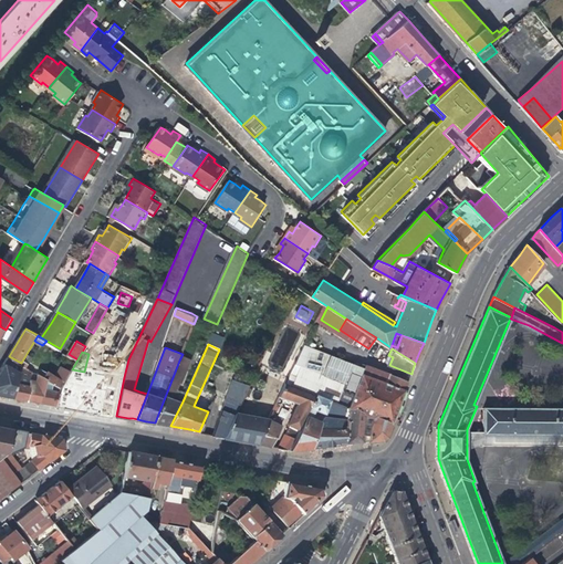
[(304,352),(296,364),(331,377),(346,383),(347,384),(354,368),(321,356),(320,358),(304,352)]
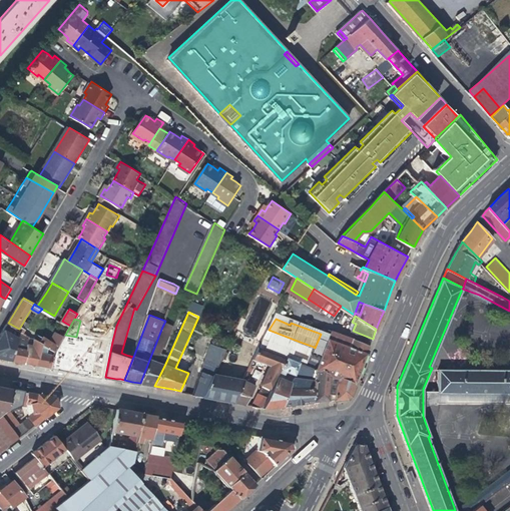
[(19,329),(8,323),(0,336),(0,356),(2,357),(12,359),(16,345),(18,339),(22,331),(19,329)]
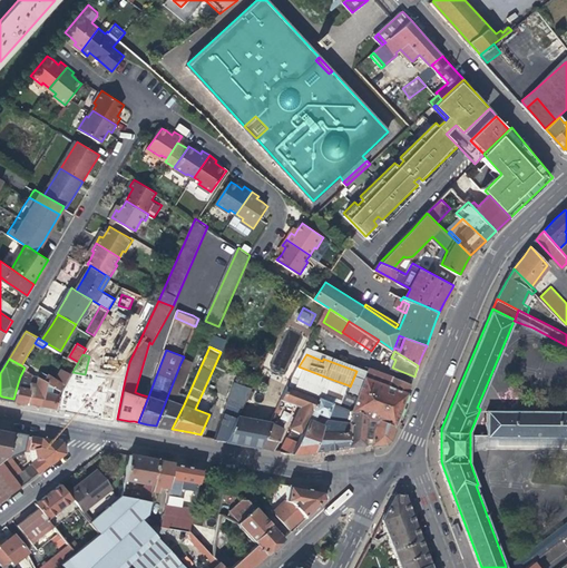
[(115,379),(125,380),(129,362),(119,361),(115,379)]
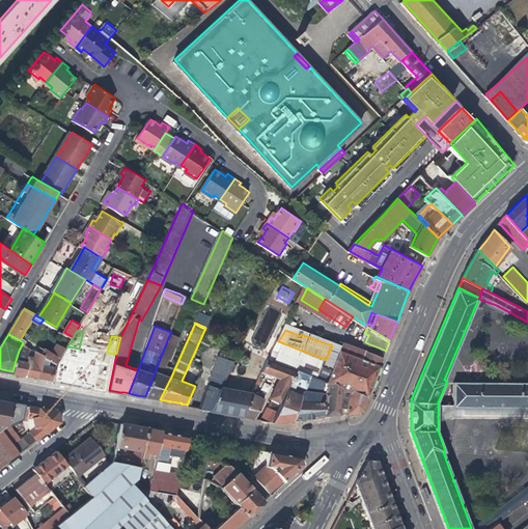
[(178,342),(168,338),(145,396),(154,398),(160,399),(171,377),(167,376),(162,373),(165,365),(166,366),(167,365),(170,358),(171,358),(178,342)]
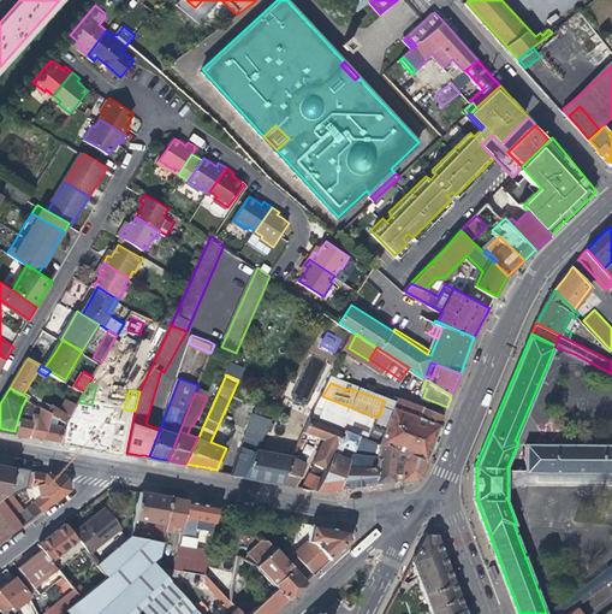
[(318,407),(356,421),(360,411),(322,396),(318,407)]
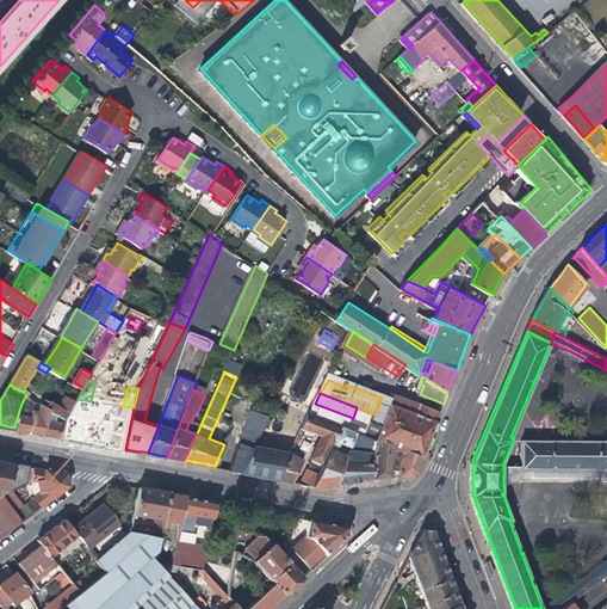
[(54,400),(49,407),(51,408),(67,418),(76,401),(67,397),(62,405),(54,400)]
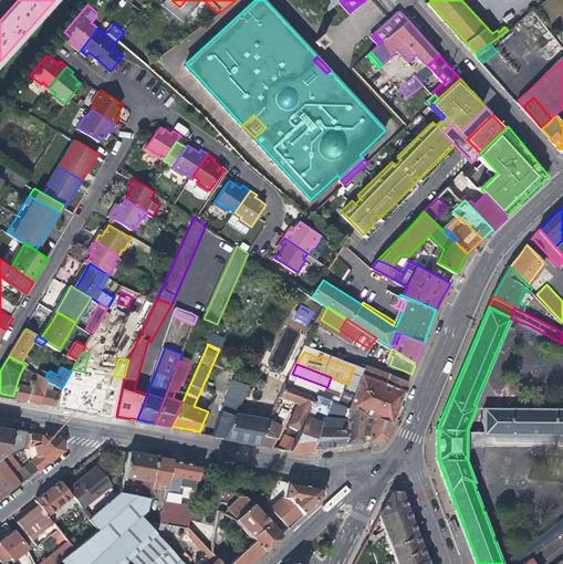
[(33,379),(32,382),(28,399),(37,400),(42,401),(48,378),(45,377),(39,374),(38,380),(33,379)]
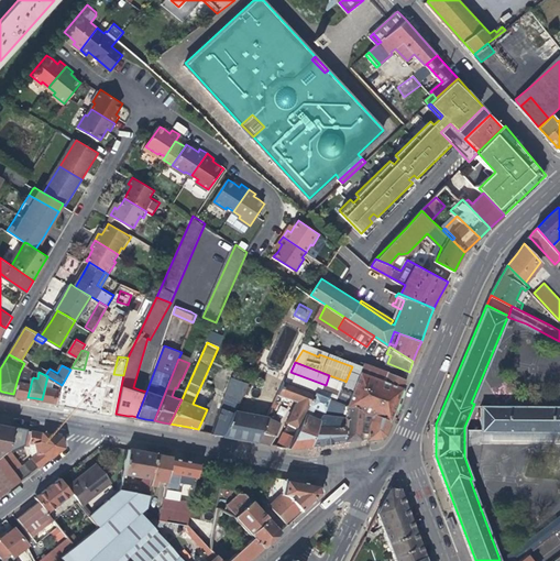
[(322,395),(326,385),(291,372),(286,381),(316,393),(322,395)]
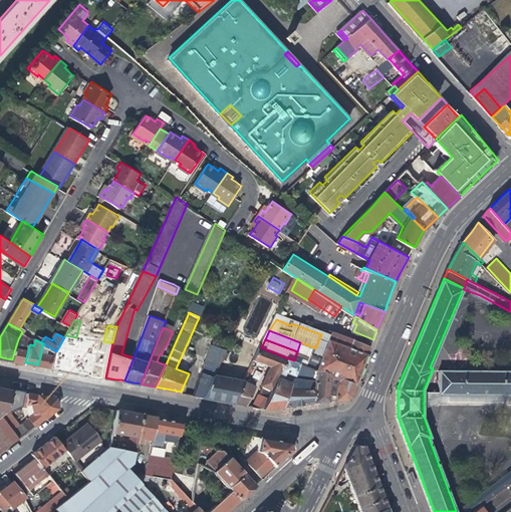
[(300,342),(297,351),(294,360),(300,362),(317,369),(333,375),(338,377),(356,385),(358,377),(360,373),(321,359),(322,358),(318,356),(319,353),(317,353),(316,356),(311,354),(314,347),(300,342)]
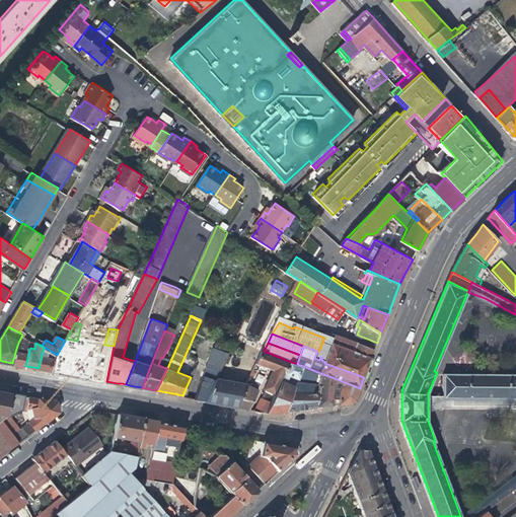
[(57,355),(44,347),(39,368),(46,369),(53,371),(56,360),(57,355)]
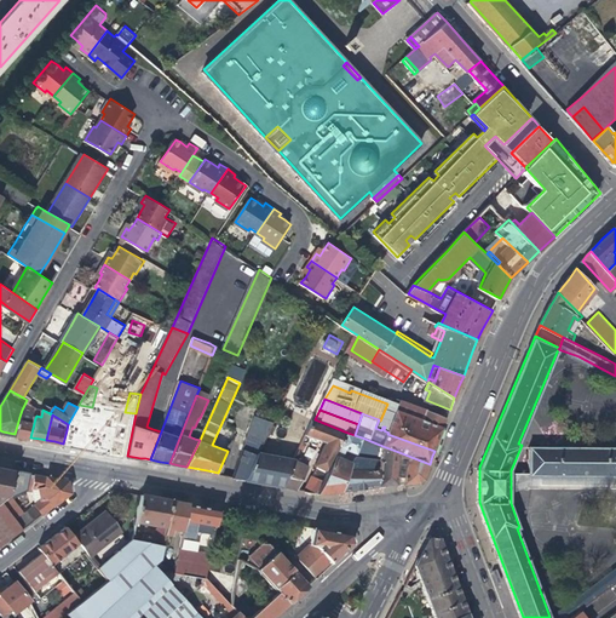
[(22,418),(19,417),(15,434),(21,435),(30,438),(35,418),(27,416),(22,418)]
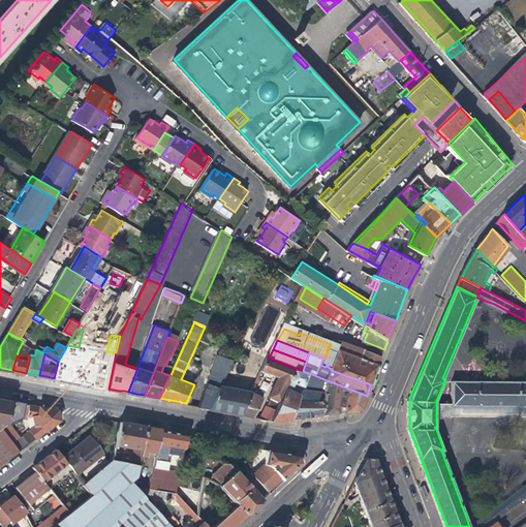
[(72,363),(71,369),(83,372),(80,382),(95,385),(100,361),(80,357),(79,364),(72,363)]
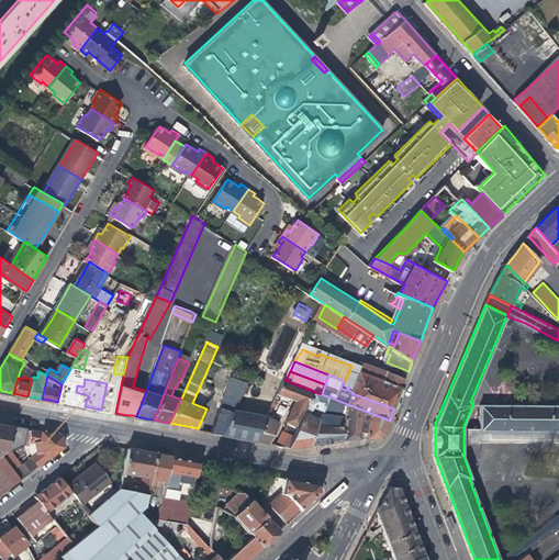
[(234,379),(212,430),(216,432),(223,433),(234,411),(235,410),(237,405),(239,400),(242,396),(247,384),(234,379)]
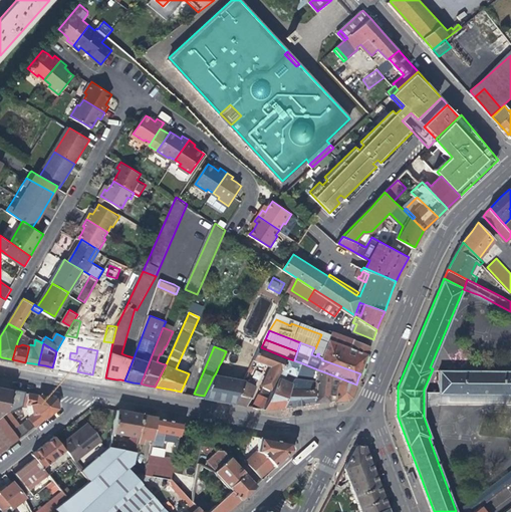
[(276,373),(280,374),(288,358),(261,347),(254,359),(278,368),(276,373)]
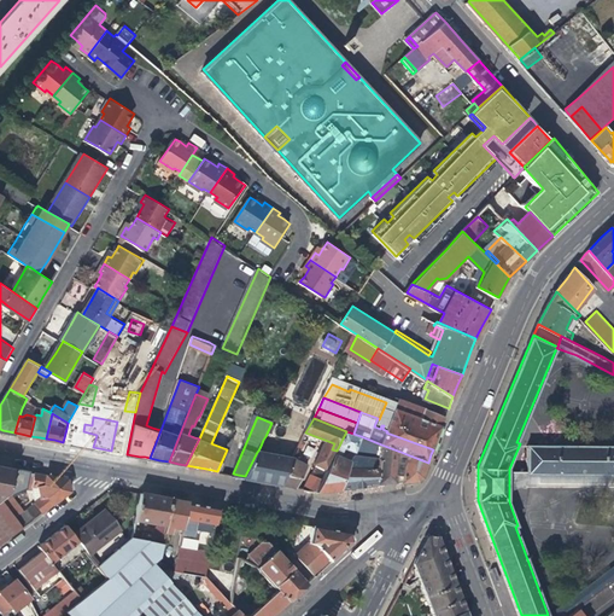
[(272,423),(265,436),(272,439),(274,435),(275,436),(279,437),(281,440),(287,426),(273,419),(272,423)]
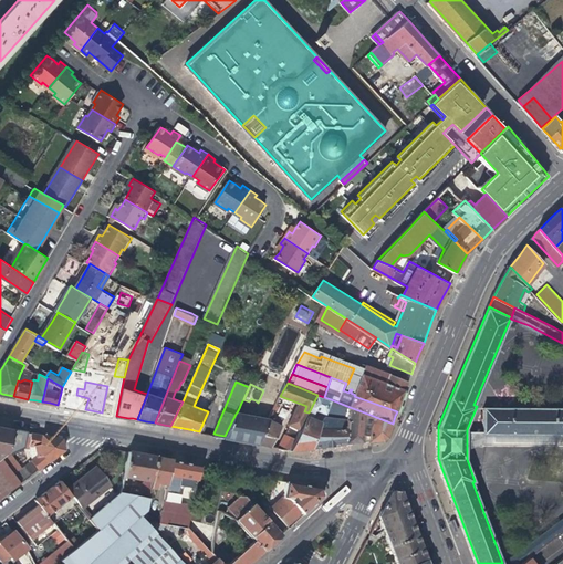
[(183,390),(178,389),(177,390),(176,389),(173,398),(178,400),(183,390)]
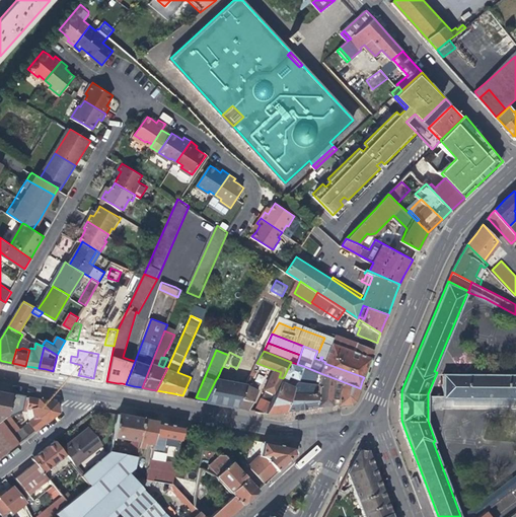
[(70,362),(56,360),(53,371),(67,373),(78,375),(81,365),(70,362)]
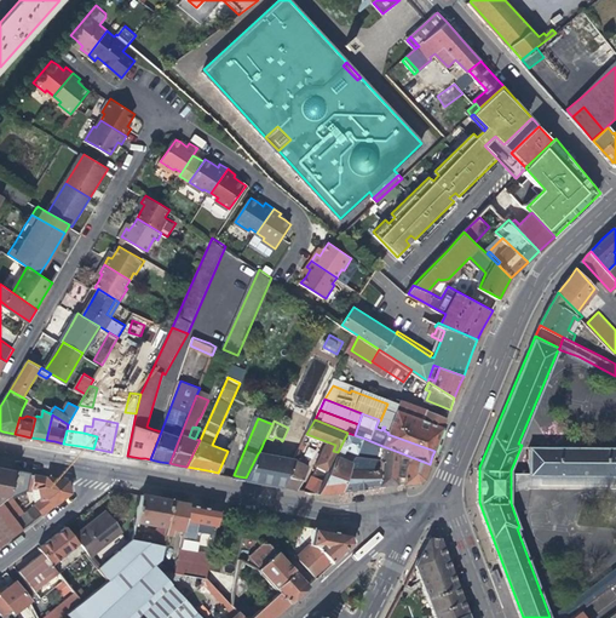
[(345,448),(356,452),(362,438),(355,435),(347,433),(338,452),(329,470),(318,492),(329,491),(341,490),(352,461),(341,457),(345,448)]
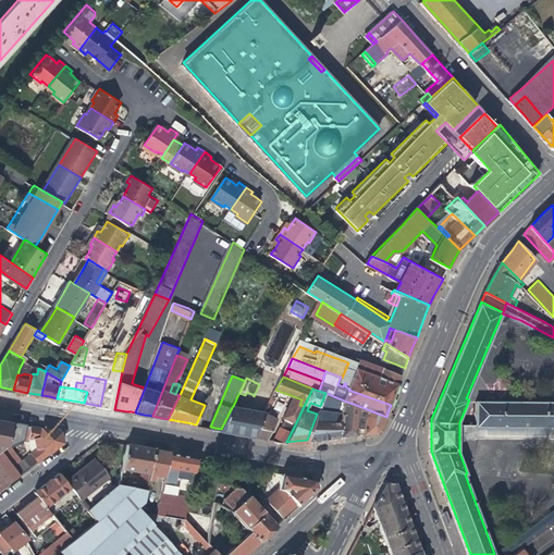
[(244,404),(248,393),(247,392),(245,395),(239,393),(237,396),(235,402),(244,404)]
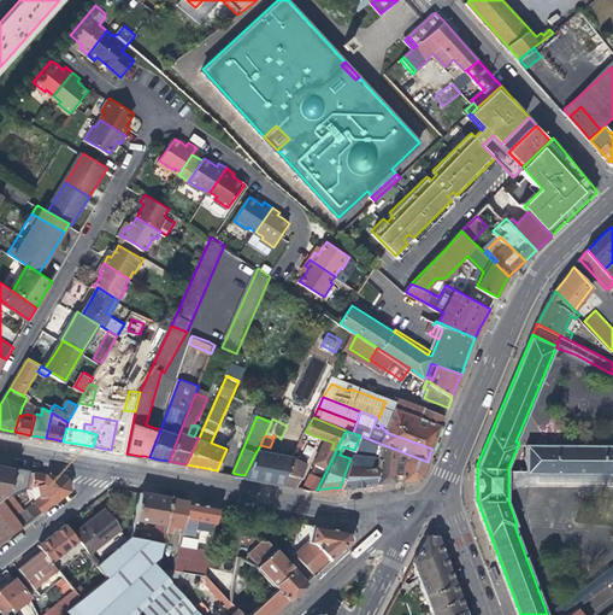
[(351,458),(340,487),(357,485),(377,482),(381,444),(360,435),(354,450),(351,458)]
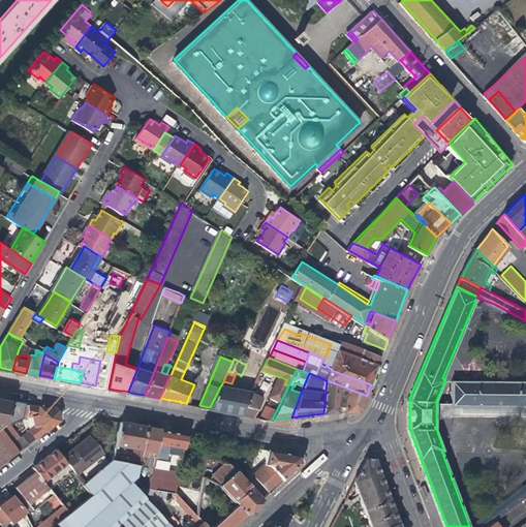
[(348,389),(343,386),(327,380),(323,413),(335,412),(351,410),(361,409),(367,396),(348,389)]
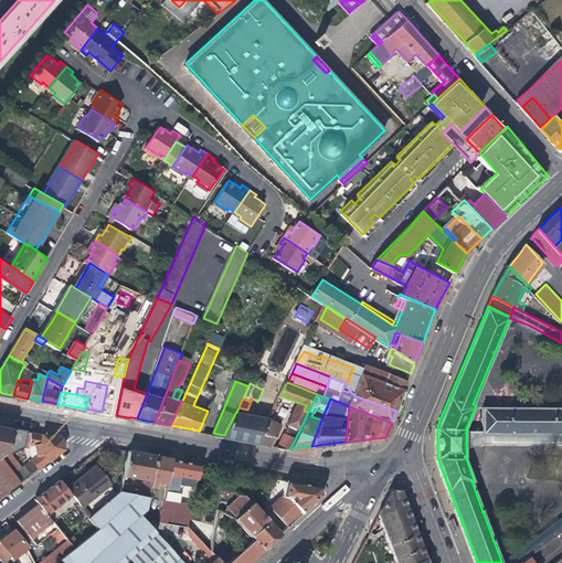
[(561,407),(485,406),(484,431),(484,433),(561,434),(561,407)]
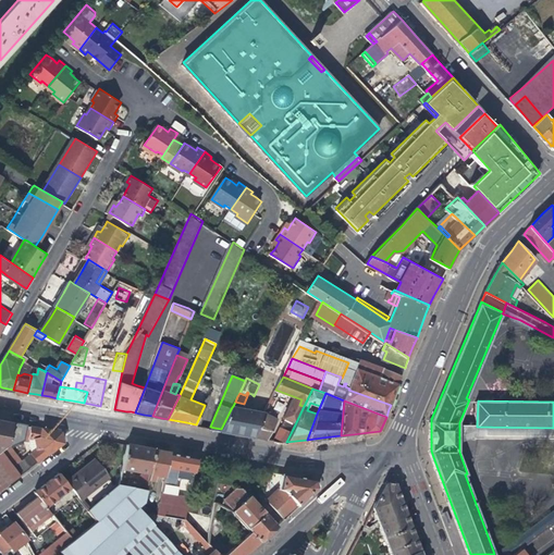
[(266,411),(245,408),(233,406),(232,407),(221,429),(238,432),(255,435),(265,415),(266,411)]
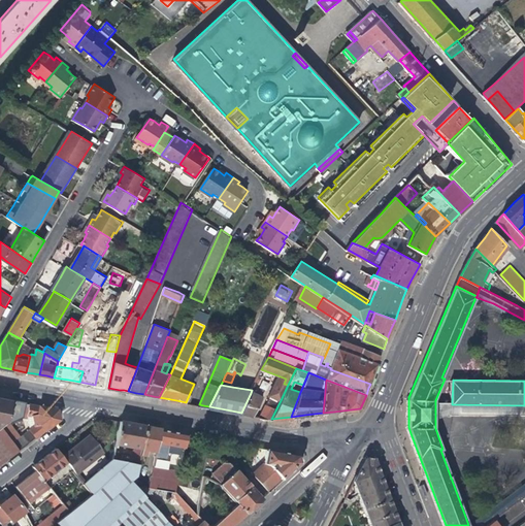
[(263,398),(251,393),(241,413),(255,416),(263,398)]
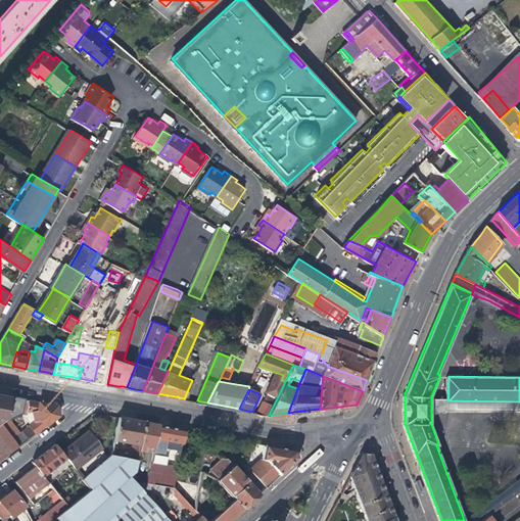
[(260,413),(269,415),(278,396),(268,392),(266,399),(265,398),(257,413),(260,413)]
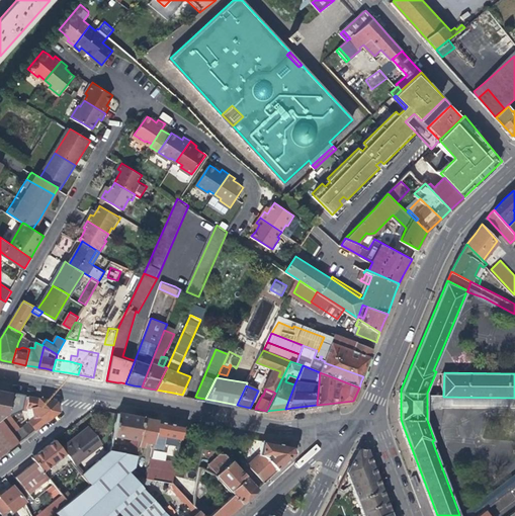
[(0,419),(2,418),(8,415),(12,393),(3,391),(2,395),(0,394),(0,419)]
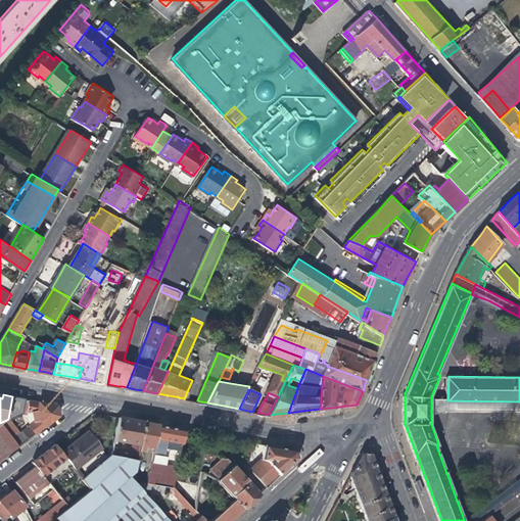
[(20,398),(12,396),(8,419),(12,417),(24,412),(26,399),(20,398)]
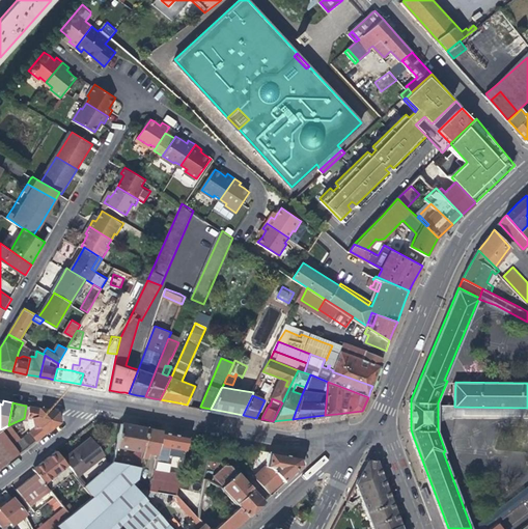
[(454,405),(438,405),(438,418),(455,415),(527,416),(527,408),(454,407),(454,405)]
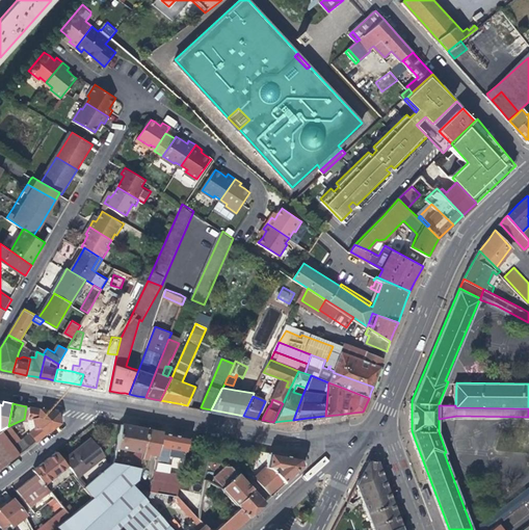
[(31,406),(29,417),(35,418),(38,427),(31,431),(37,441),(47,433),(61,422),(58,413),(31,406)]
